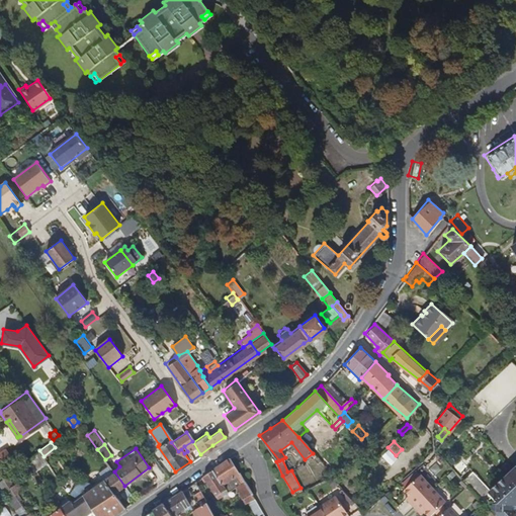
[(387,448),(380,454),(389,464),(396,457),(387,448)]
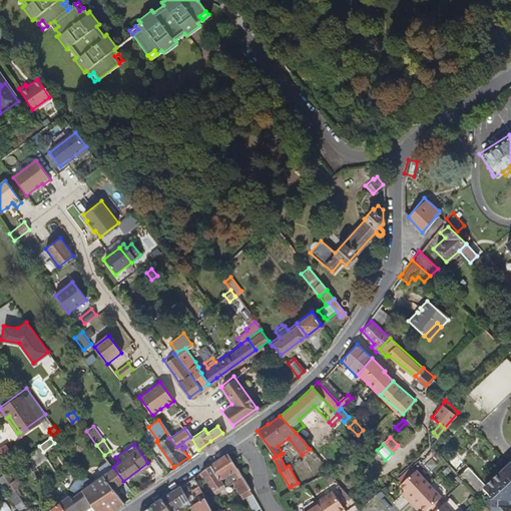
[(35,463),(46,456),(43,452),(39,446),(29,453),(35,463)]
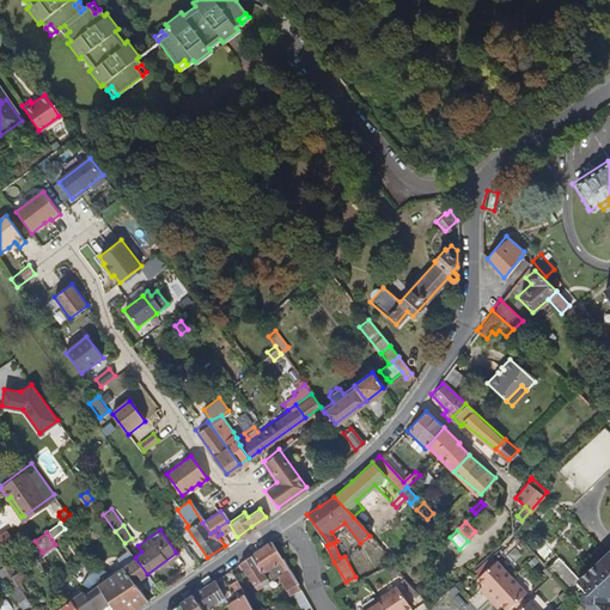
[(284,561),(270,540),(260,547),(250,554),(263,573),(284,561)]
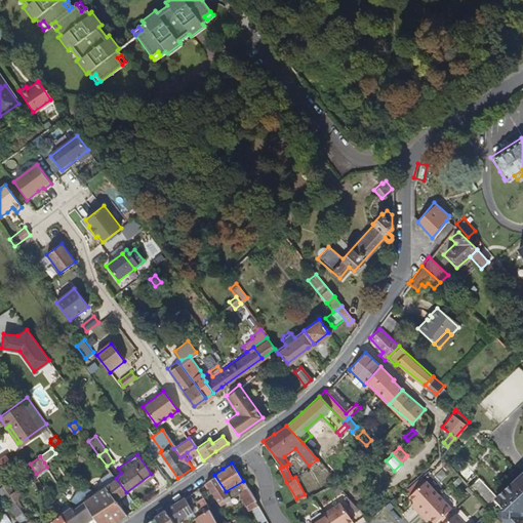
[(115,499),(126,492),(116,478),(111,471),(101,479),(105,485),(84,500),(93,515),(97,522),(111,522),(125,514),(115,499)]
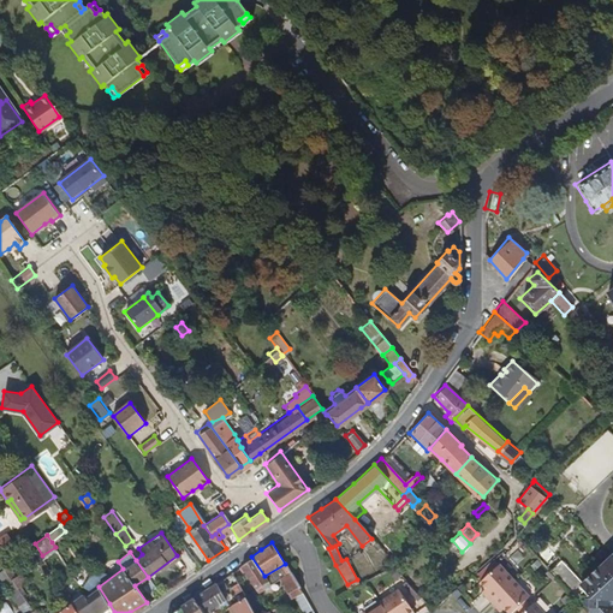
[(612,612),(612,553),(582,582),(593,594),(591,596),(589,596),(588,599),(587,600),(587,601),(587,602),(587,605),(589,606),(590,607),(589,611),(591,612),(612,612)]
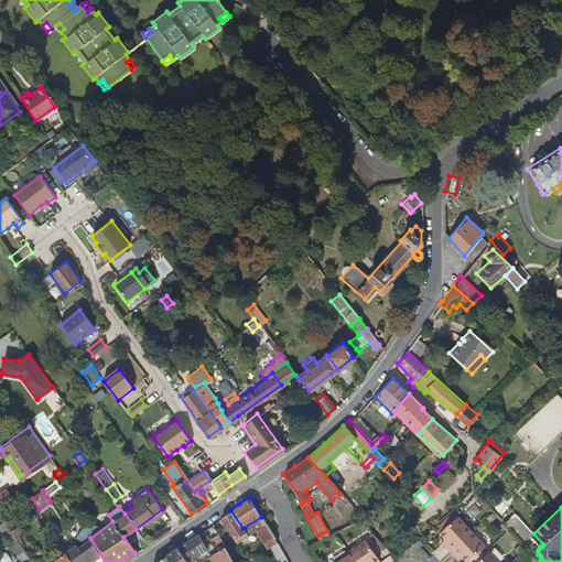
[(242,528),(230,510),(219,517),(235,541),(247,535),(242,528)]
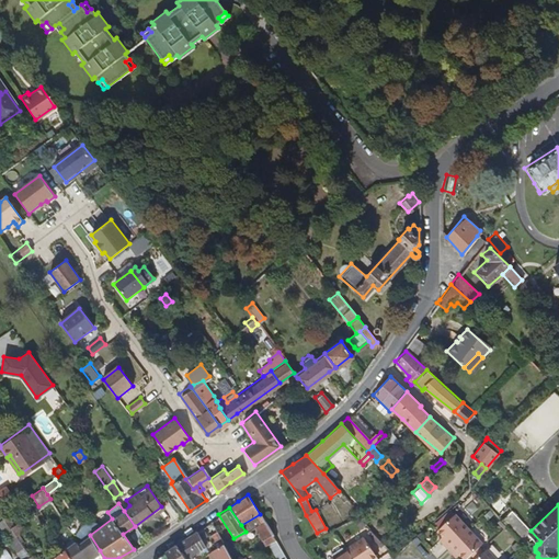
[(489,509),(482,514),(487,517),(492,512),(489,509)]
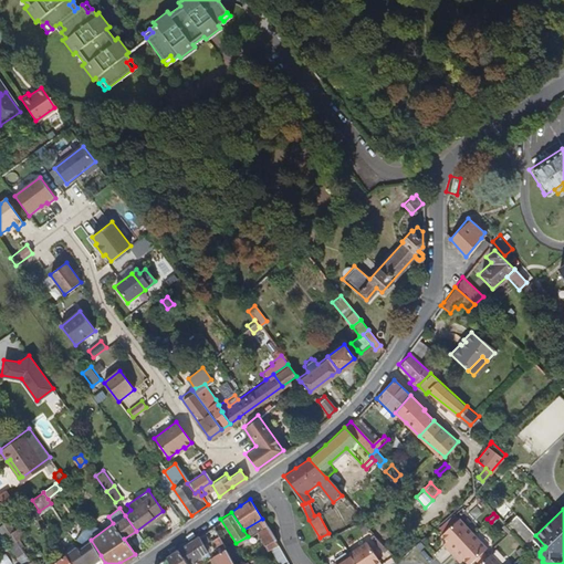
[(472,529),(459,514),(441,530),(449,539),(445,542),(450,549),(472,529)]
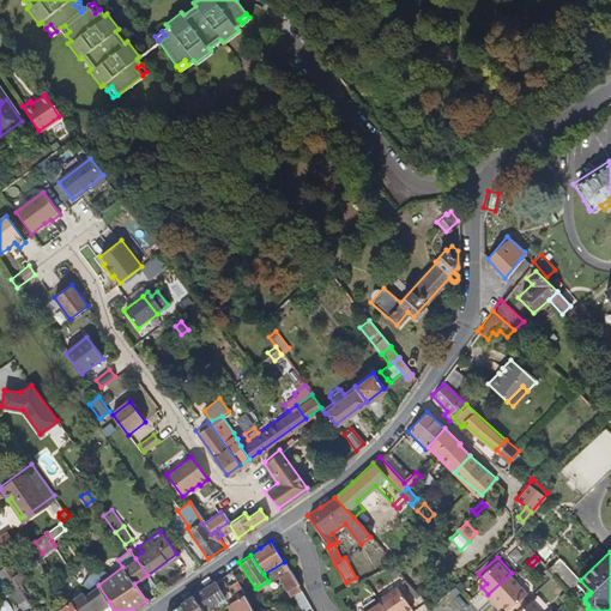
[(558,557),(549,567),(570,590),(580,580),(558,557)]
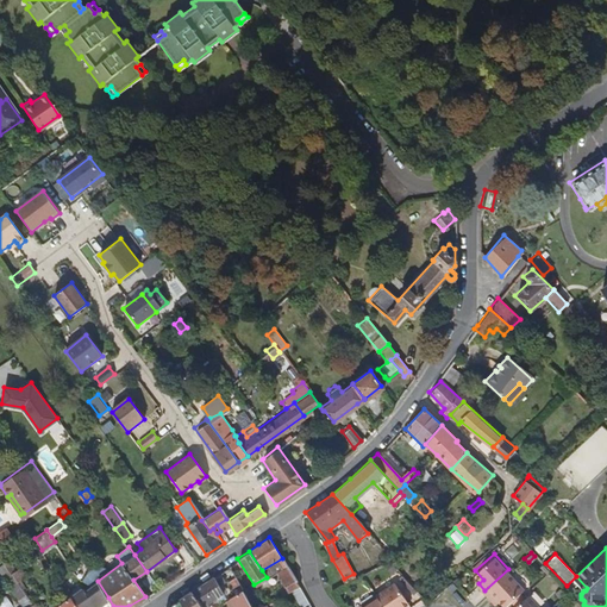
[(0,574),(7,584),(14,579),(10,571),(4,562),(0,563),(0,574)]
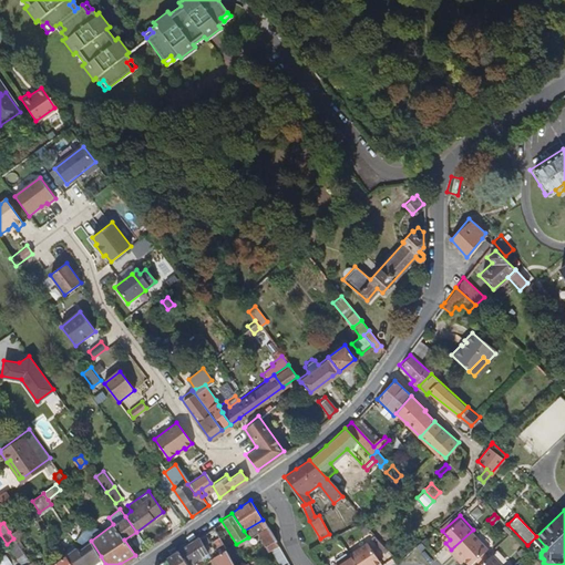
[(22,535),(17,526),(9,532),(13,538),(14,541),(22,535)]
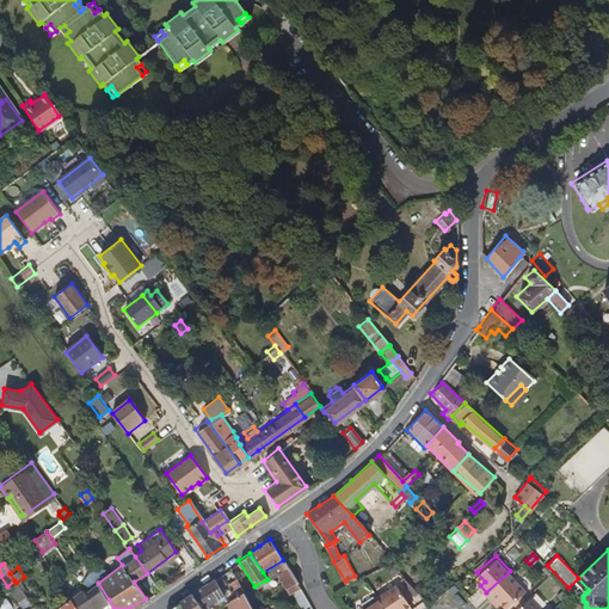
[(299,585),(288,568),(278,574),(288,591),(291,589),(299,585)]
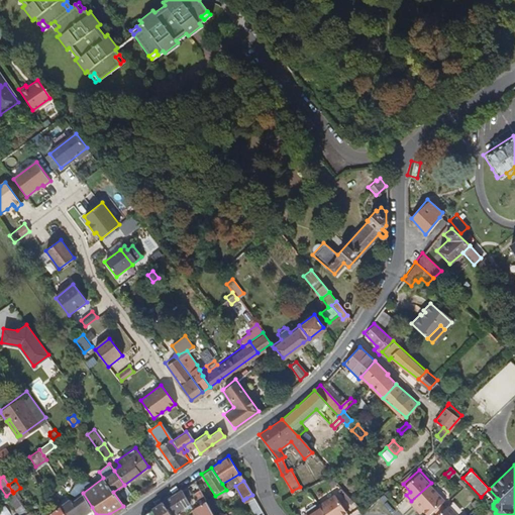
[(443,497),(431,483),(411,501),(416,506),(420,503),(427,511),(433,506),(440,501),(443,497)]
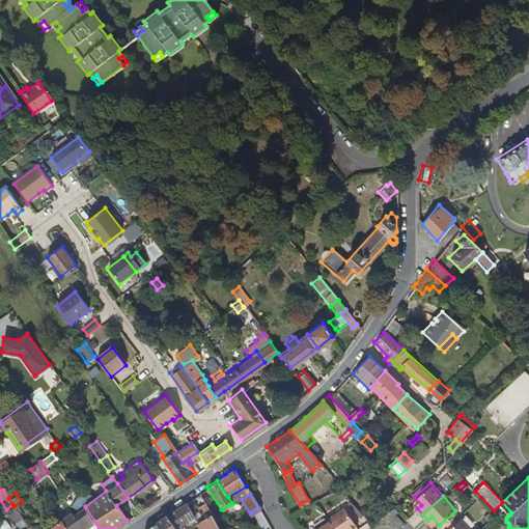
[(72,503),(79,509),(85,506),(74,500),(72,503)]
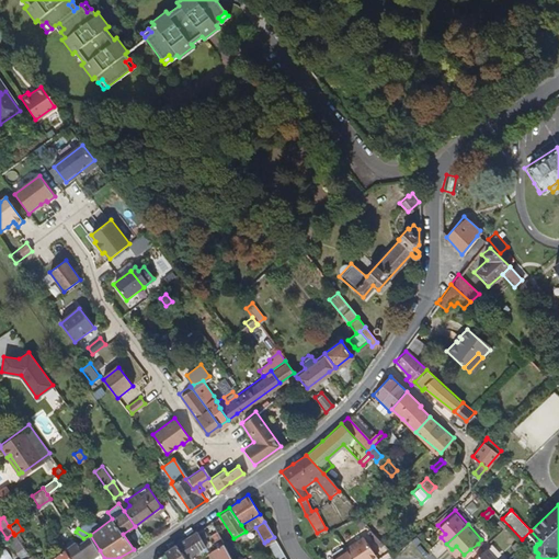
[(192,555),(205,545),(201,538),(203,537),(200,532),(197,533),(195,531),(186,536),(175,544),(185,558),(192,555)]
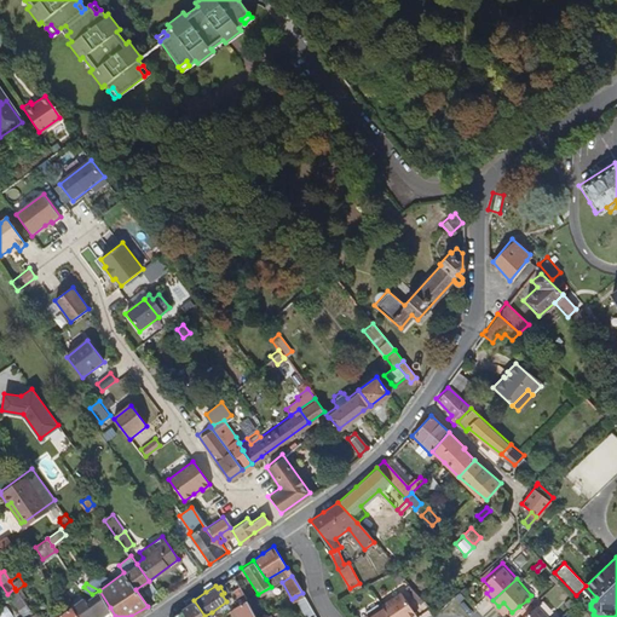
[(246,600),(238,586),(230,590),(237,605),(246,600)]
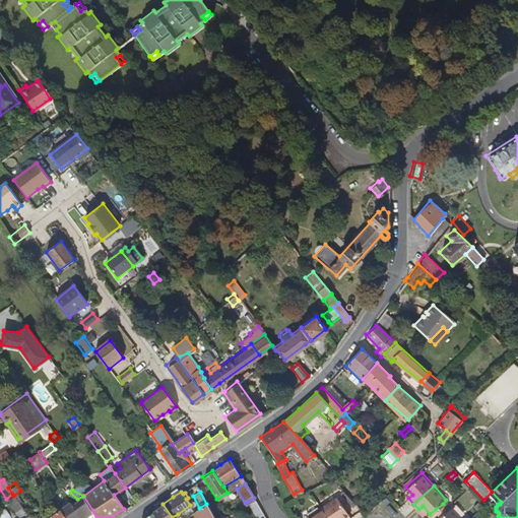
[(30,517),(28,514),(26,515),(13,496),(12,494),(6,499),(19,517),(30,517)]
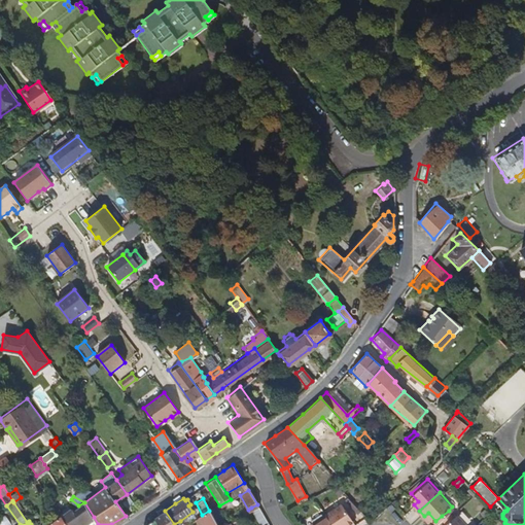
[(66,524),(82,524),(94,517),(84,502),(78,505),(73,510),(72,506),(61,515),(66,524)]
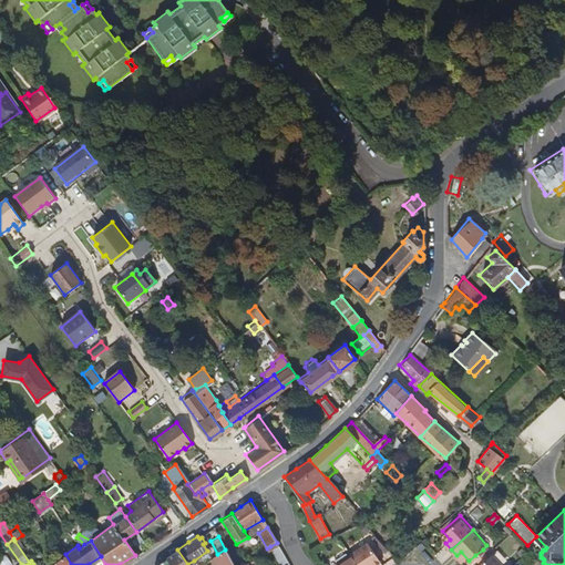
[(373,564),(381,560),(367,541),(351,552),(360,564),(373,564)]
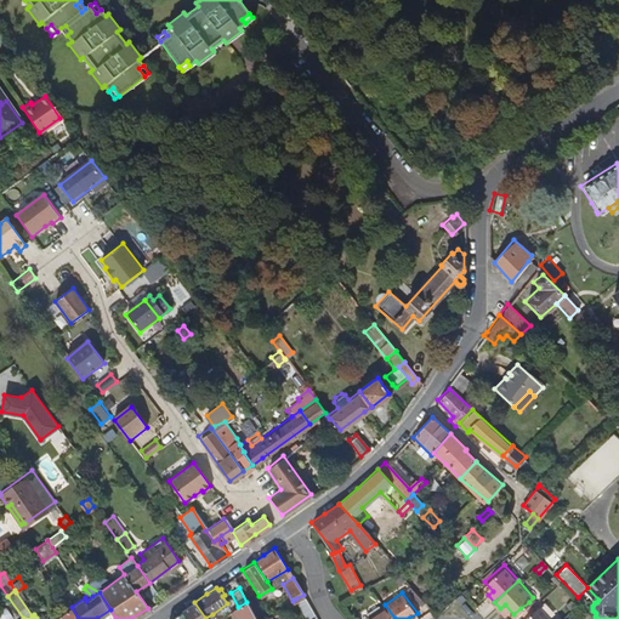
[(463,594),(458,598),(463,603),(467,598),(463,594)]
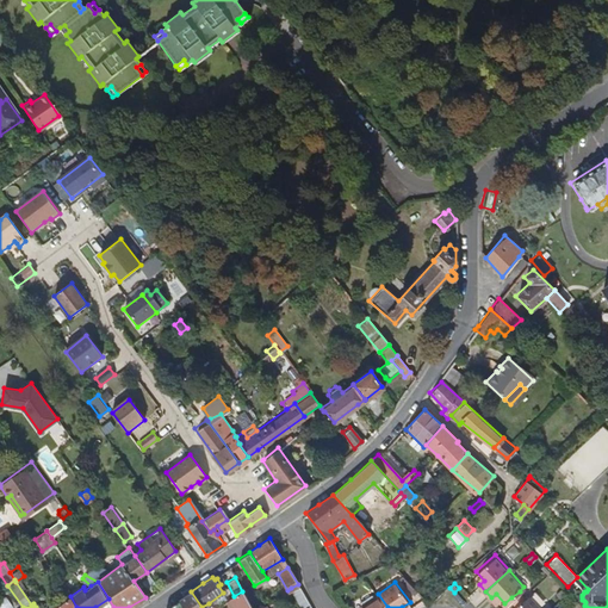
[(308,601),(298,584),(291,588),(301,605),(308,601)]
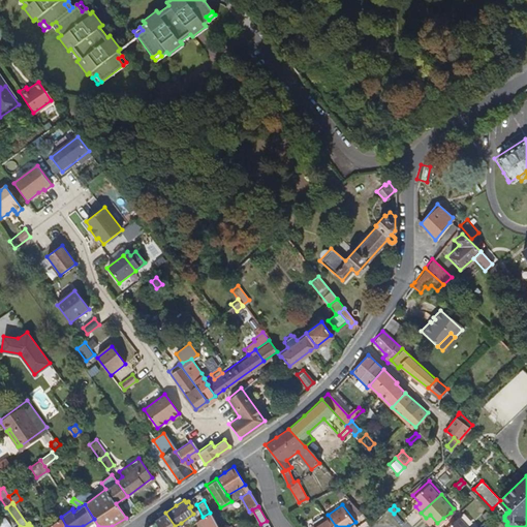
[(486,509),(479,515),(484,519),(490,514),(486,509)]
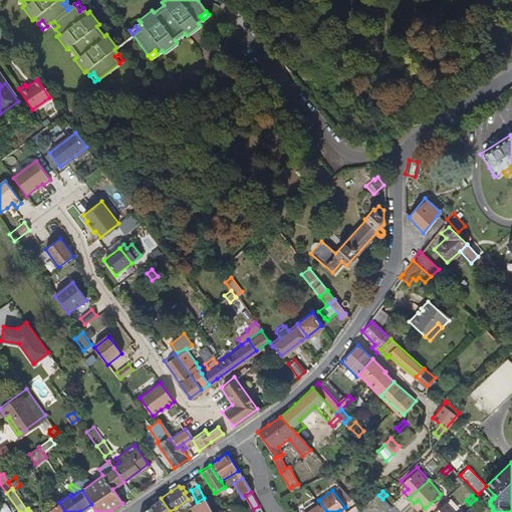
[(170,511),(161,498),(150,506),(140,511),(170,511)]
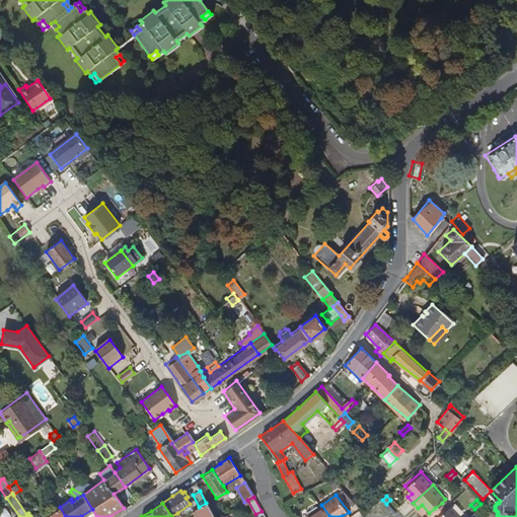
[(226,516),(224,514),(218,516),(213,516),(206,503),(199,507),(193,511),(195,516),(196,516),(199,516),(226,516)]
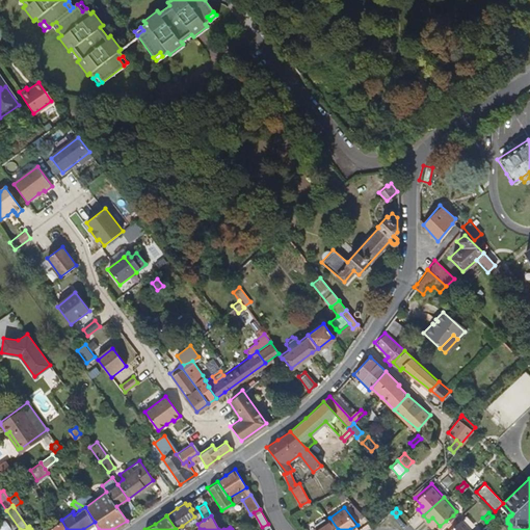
[(457,520),(453,515),(446,521),(450,526),(457,520)]
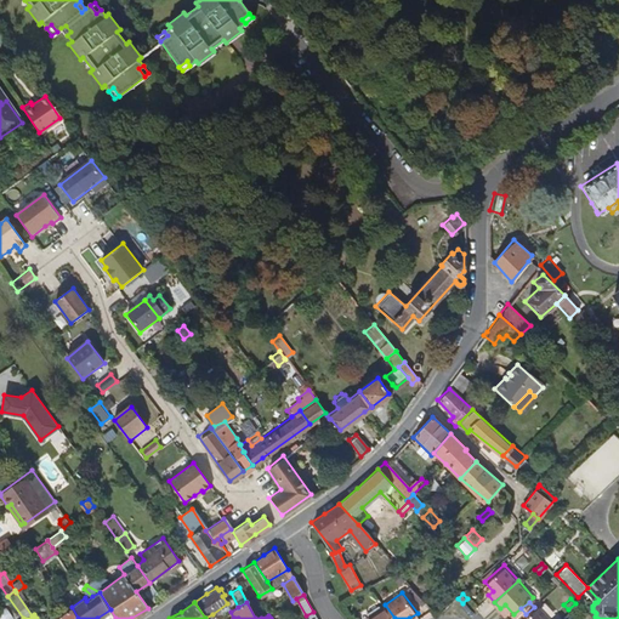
[(551,618),(538,603),(534,607),(526,614),(521,618),(551,618)]
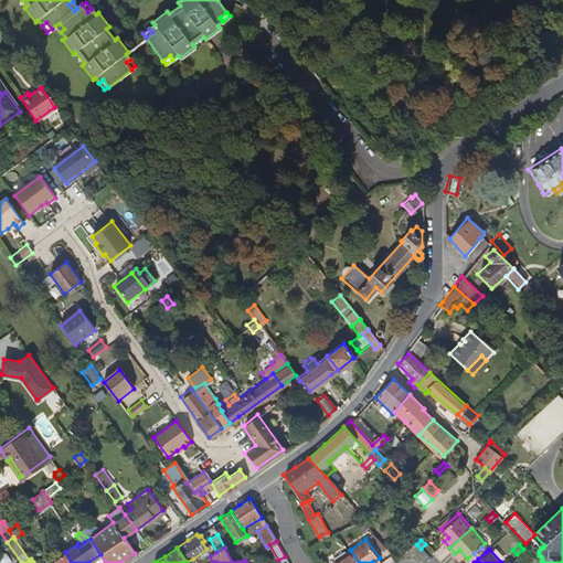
[(349,550),(332,562),(333,562),(359,562),(350,550),(349,550)]
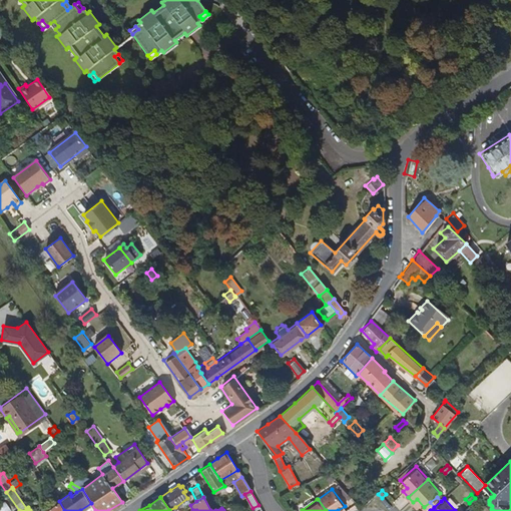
[(64,510),(59,501),(45,510),(64,510)]
